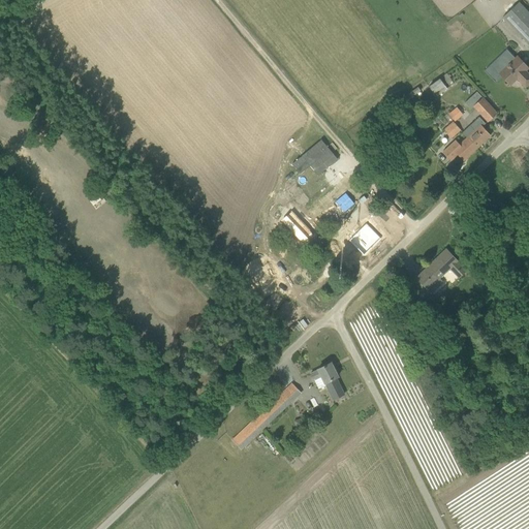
[(528,12),(519,2),(503,18),(528,44),(528,12)]
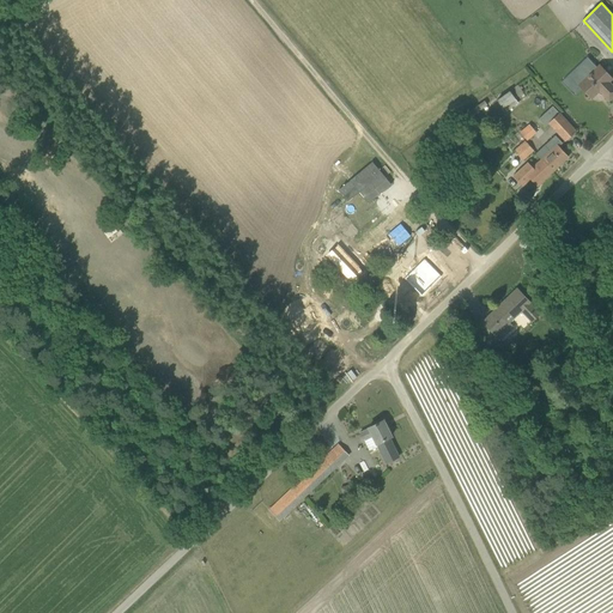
[(578,85),(592,99),(599,92),(602,95),(610,102),(612,97),(612,85),(610,83),(612,79),(600,66),(599,66),(592,58),(583,66),(592,73),(578,85)]
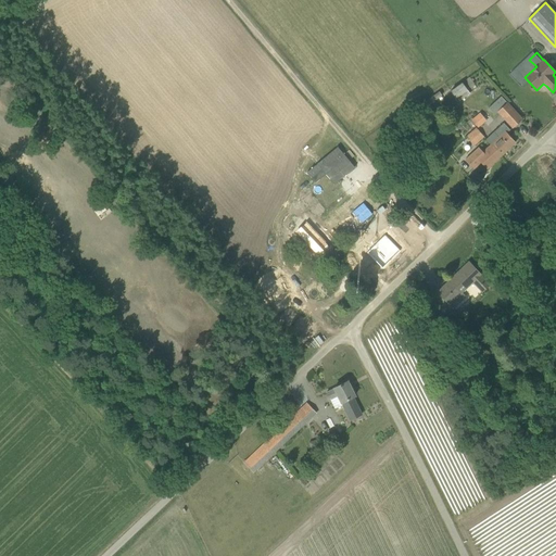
[(463,83),(463,84),(451,91),(456,98),(467,89),(475,84),(470,77),(463,83)]
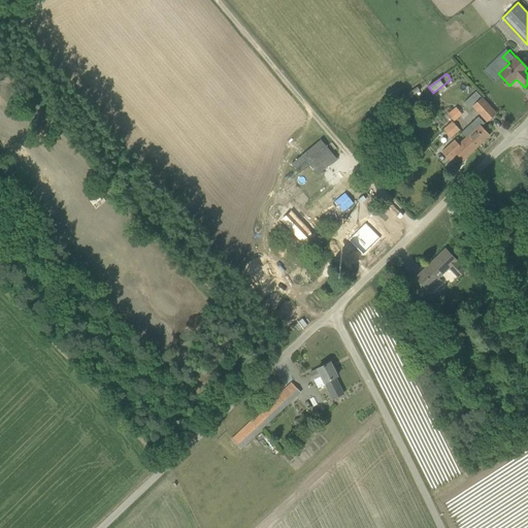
[(417,87),(406,94),(409,99),(420,91),(417,87)]
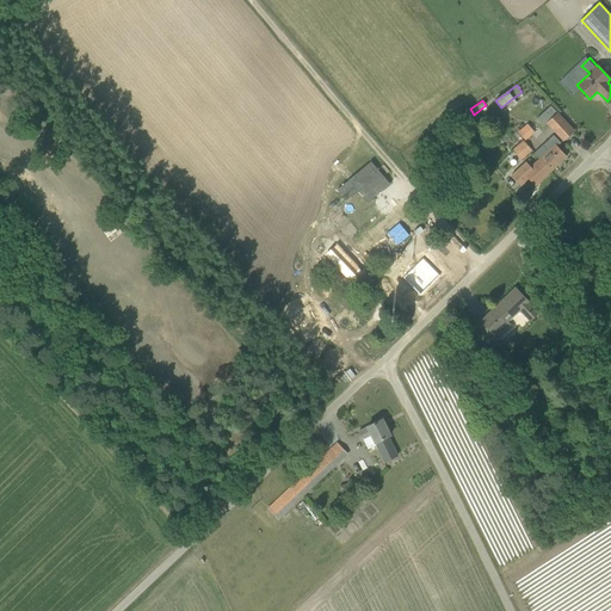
[(563,141),(572,134),(574,131),(557,113),(548,123),(563,141)]
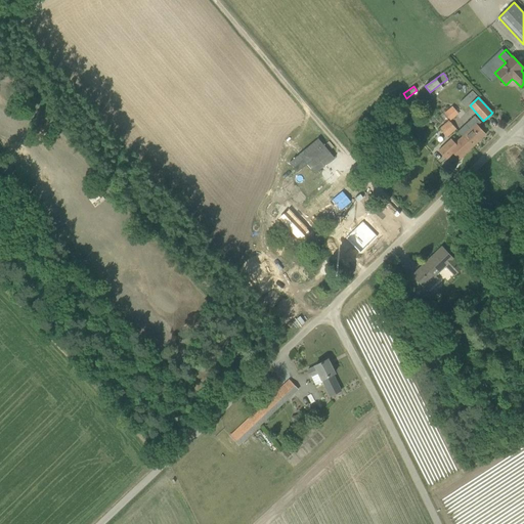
[(450,120),(459,113),(452,105),(444,114),(450,120)]
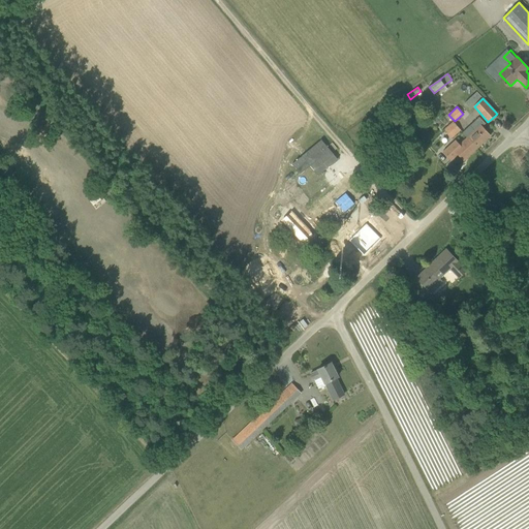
[(463,132),(467,138),(468,137),(477,148),(491,135),(483,127),(486,124),(479,117),(463,132)]
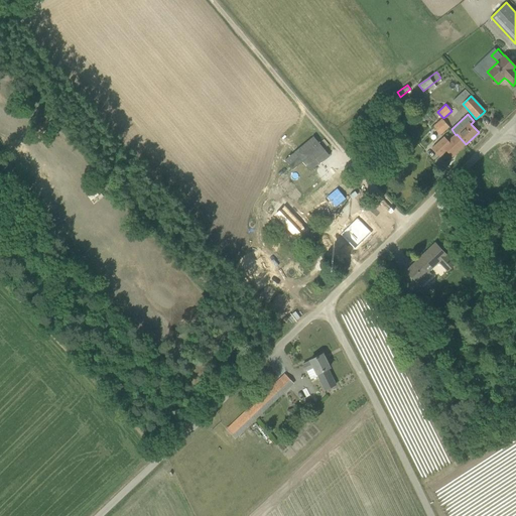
[(434,127),(440,134),(449,127),(442,119),(434,127)]
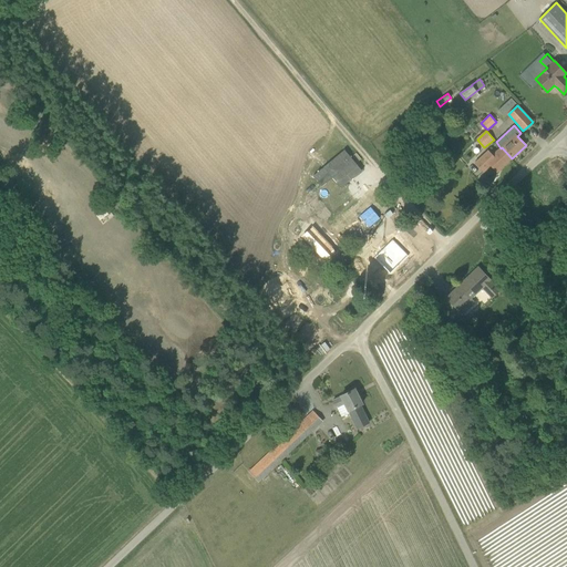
[(497,173),(512,158),(502,147),(501,148),(492,156),(488,152),(484,156),(483,156),(475,163),(484,172),(491,165),(497,173)]
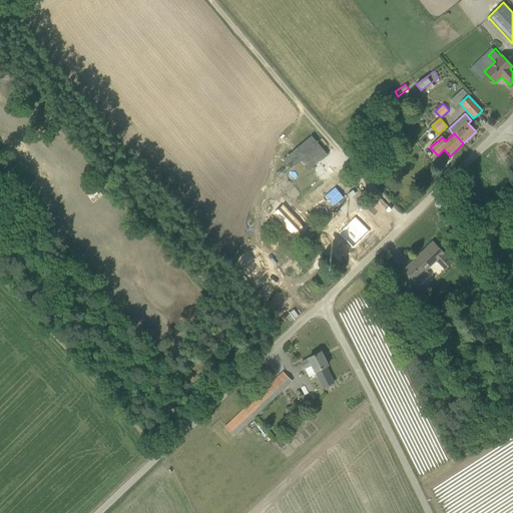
[(312,134),(284,158),(292,167),(301,159),(305,164),(314,156),(318,161),(327,153),(312,134)]
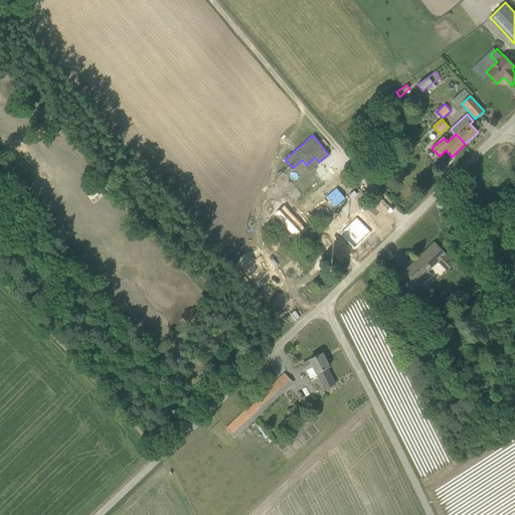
[(344,206),(352,198),(337,183),(330,191),(344,206)]
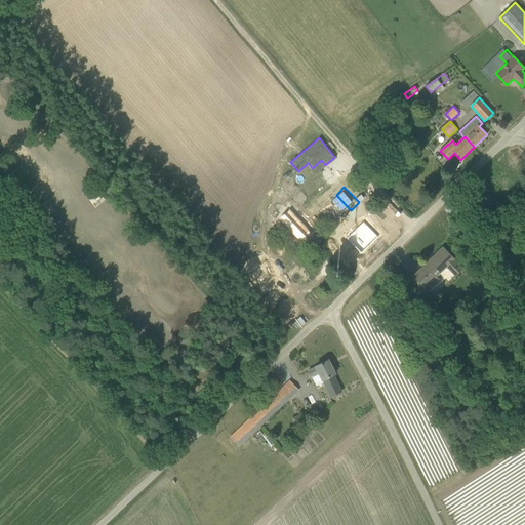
[(291,206),(277,218),(295,239),(310,227),(291,206)]
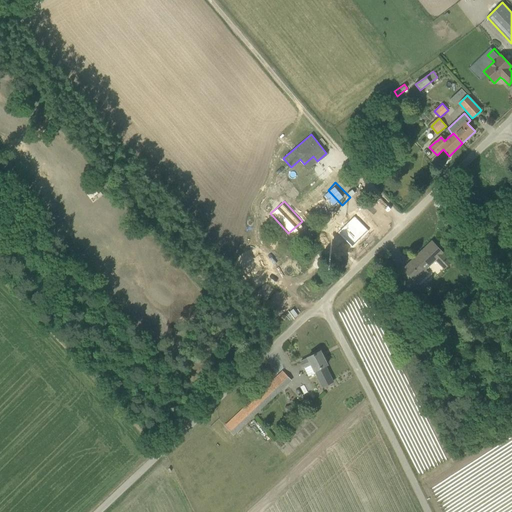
[(364,212),(363,213),(357,219),(354,217),(348,223),(338,233),(339,234),(337,236),(349,248),(351,246),(352,248),(369,231),(367,230),(375,223),(364,212)]
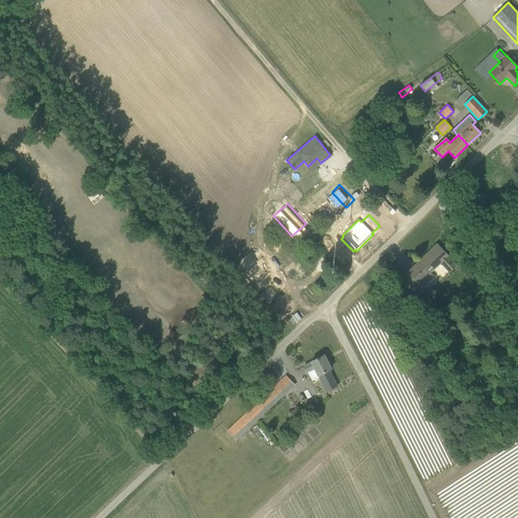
[(436,245),(409,272),(419,282),(440,262),(449,272),(456,265),(447,256),(436,245)]
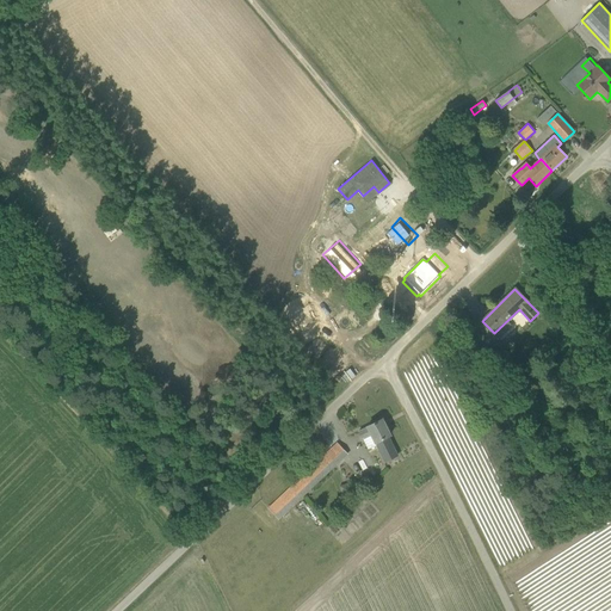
[(376,443),(390,436),(382,419),(368,427),(359,432),(363,439),(371,434),(376,443)]
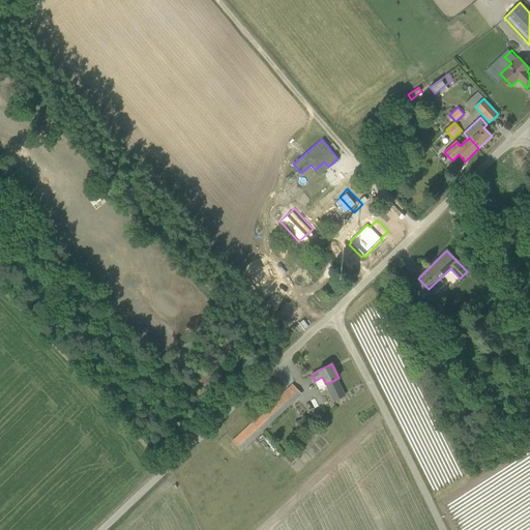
[(301,393),(293,384),(233,442),(241,450),(301,393)]
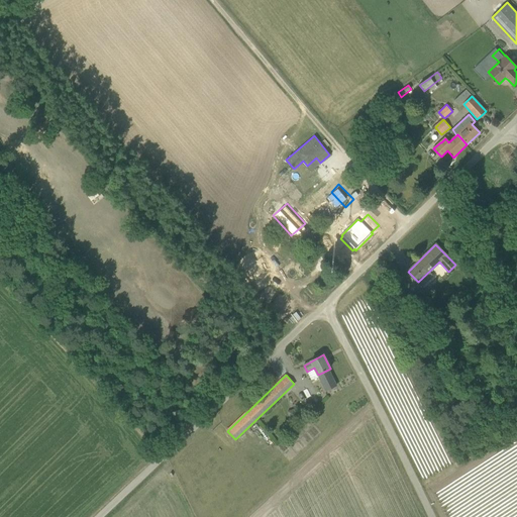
All buildings are outlined.
